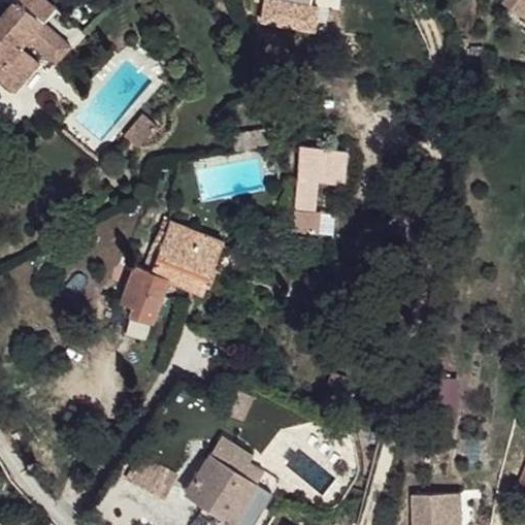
[(87,36),(42,0),(13,0),(0,15),(0,86),(13,97),(36,69),(21,54),(28,45),(56,69),(73,50),(74,51),(87,36)]
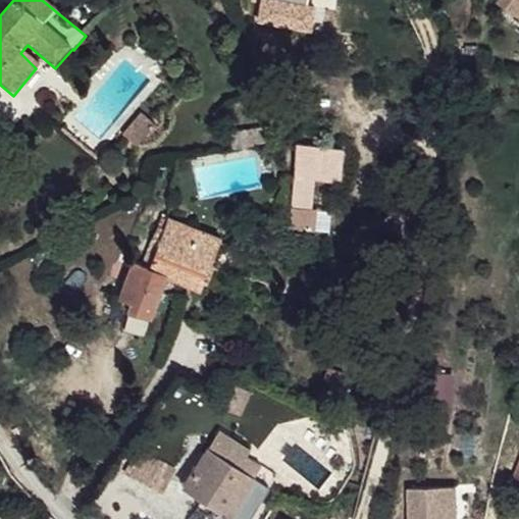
[(518,0),(503,0),(501,3),(518,13),(518,0)]
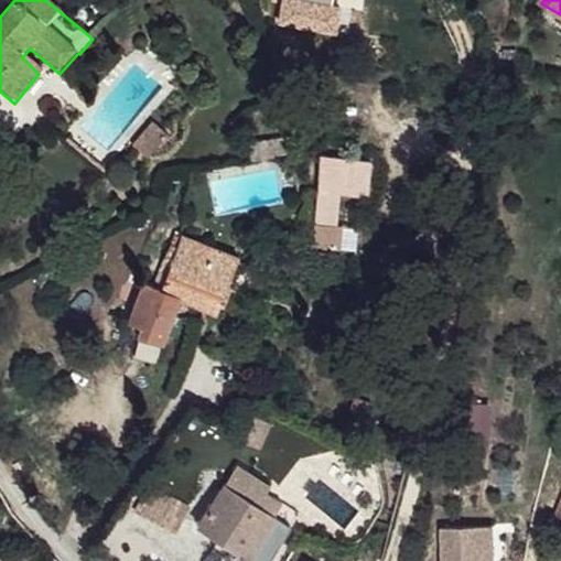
[(371,198),(374,158),(319,154),(312,248),(358,251),(359,225),(341,224),(343,196),(371,198)]
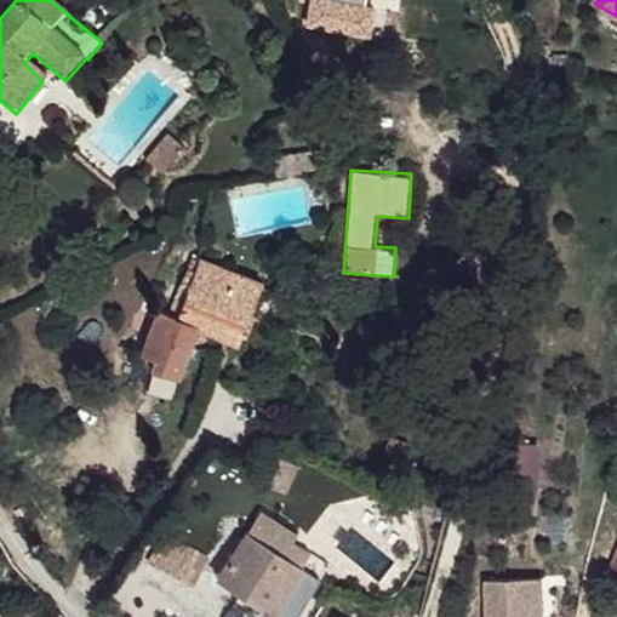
[(195,276),(178,318),(200,330),(238,349),(262,289),(200,266),(195,276)]
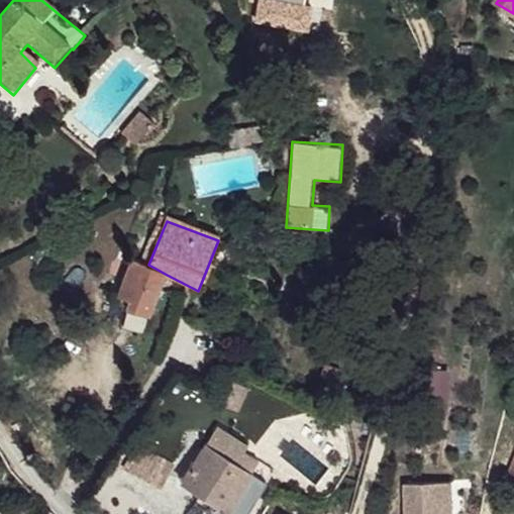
[(133,259),(119,296),(130,301),(148,265),(133,259)]
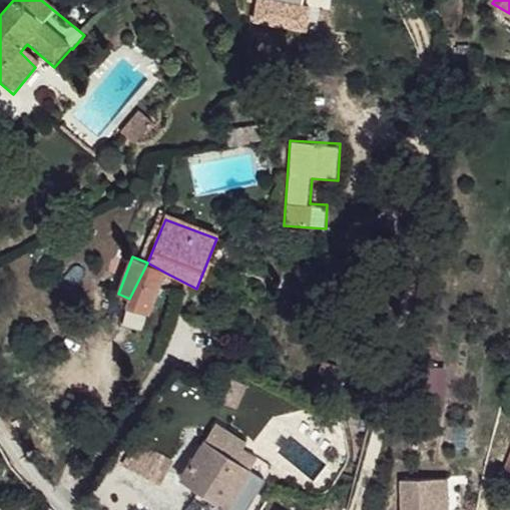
[(129,299),(126,309),(146,317),(157,289),(165,273),(147,263),(129,299)]
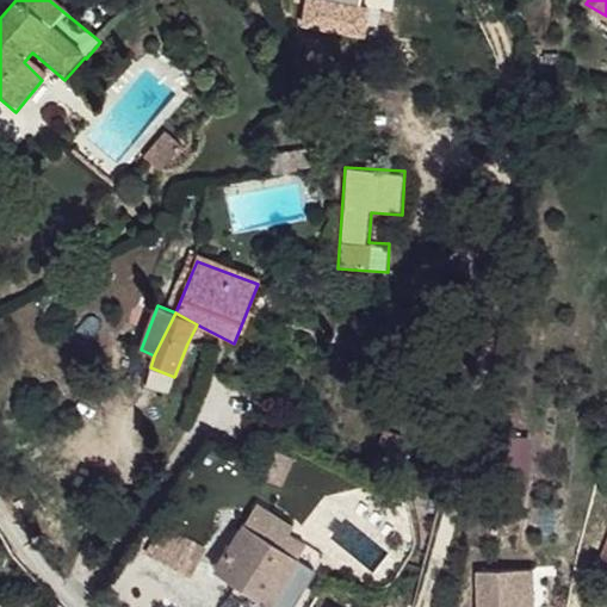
[(242,528),(217,574),(268,606),(272,606),(297,562),(279,551),(242,528)]
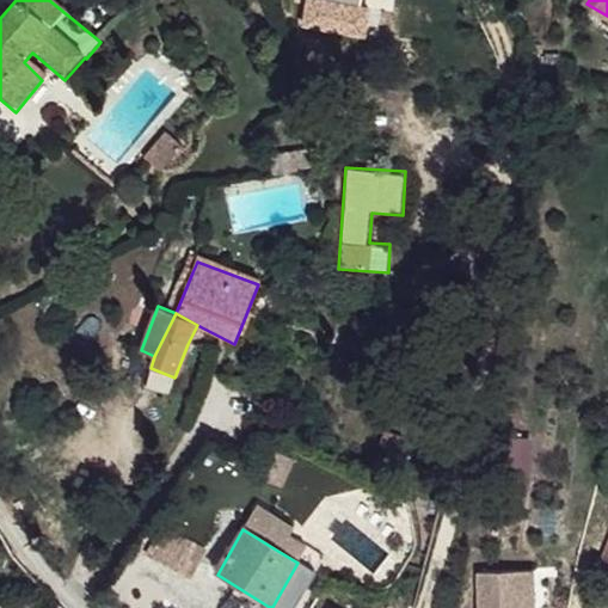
[(287,542),(280,552),(298,563),(302,553),(287,542)]
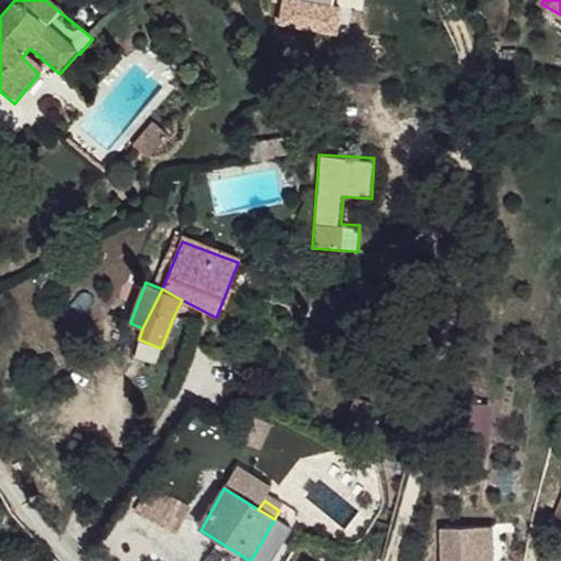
[(497,560),(495,526),(446,528),(448,560),(497,560)]
